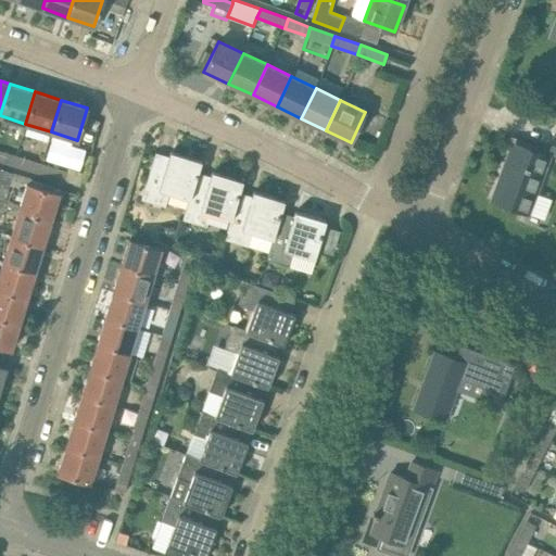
[(501,173),(491,200),(528,213),(550,156),(517,144),(505,175),(501,173)]
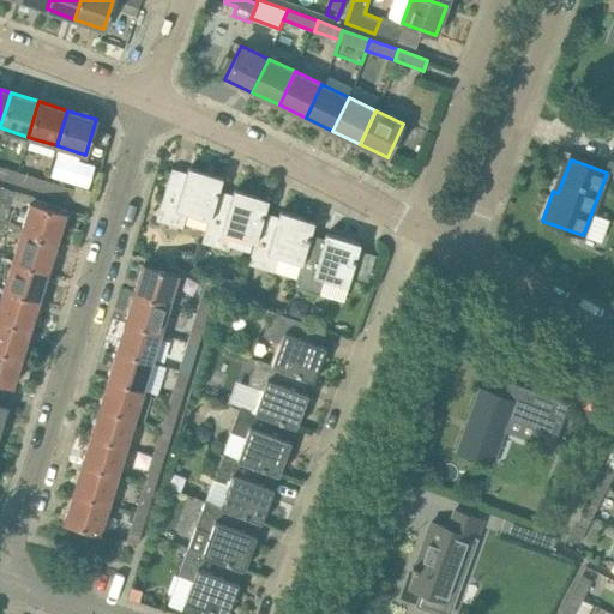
[(17,172),(0,166),(0,178),(14,182),(17,172)]
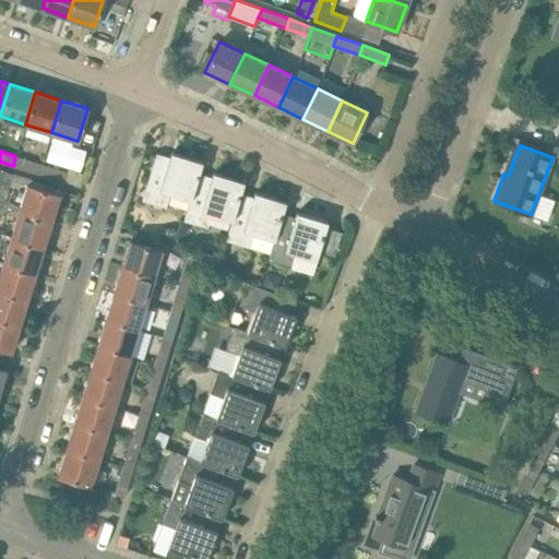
[(169,193),(189,199),(190,200),(197,179),(198,179),(203,162),(171,152),(168,163),(154,158),(142,200),(166,206),(169,193)]
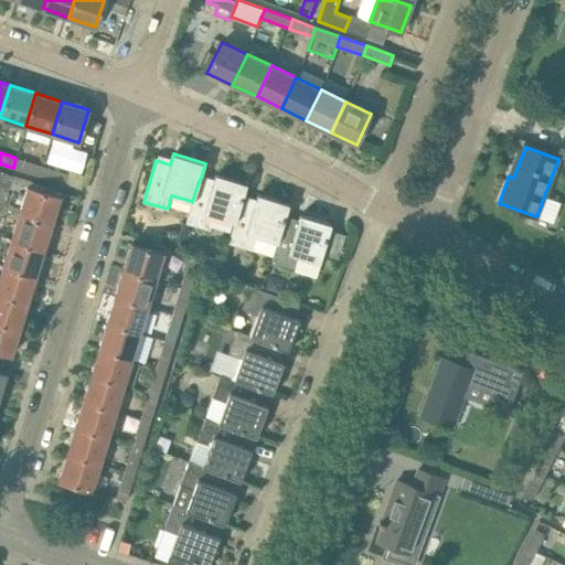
[(42,166),(16,158),(13,168),(39,176),(42,166)]
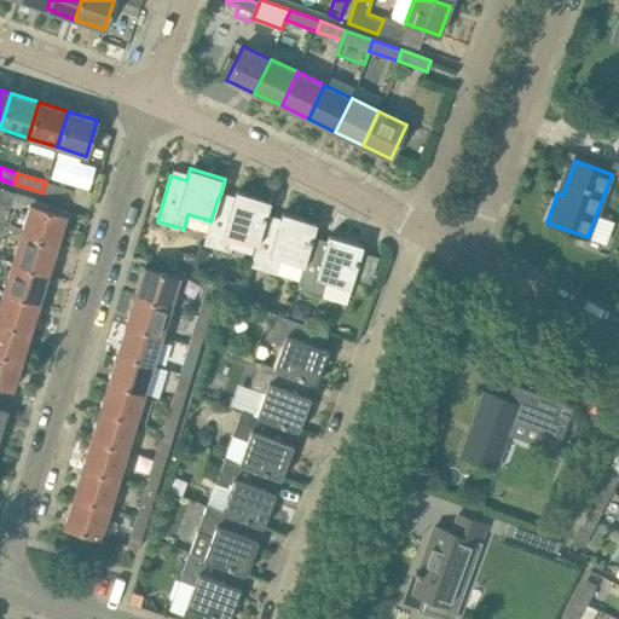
[(75,191),(46,181),(42,192),(71,202),(75,191)]
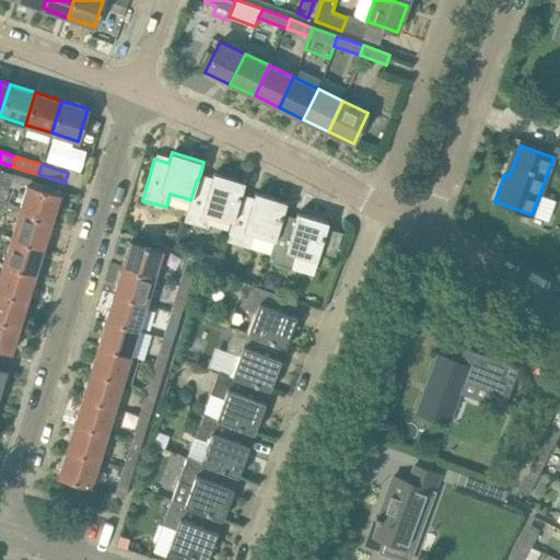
[(0,205),(3,207),(14,174),(0,168),(0,205)]
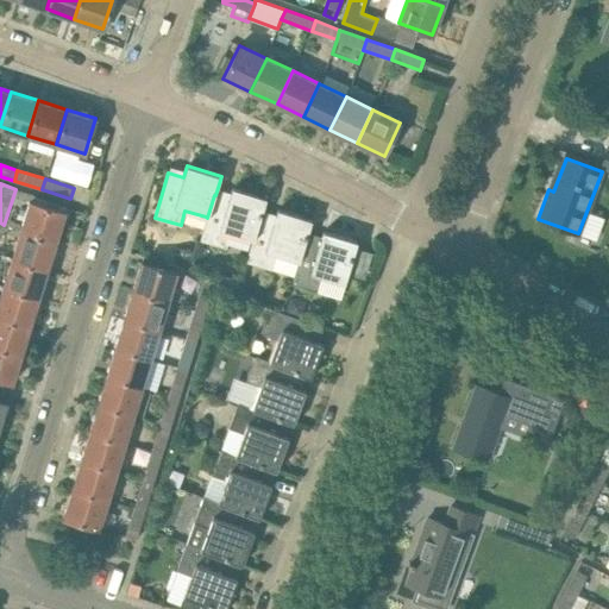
[(259,217),(261,217),(267,198),(232,187),(228,199),(215,195),(214,195),(207,218),(206,217),(200,239),(225,246),(230,233),(251,239),(252,239),(259,217)]
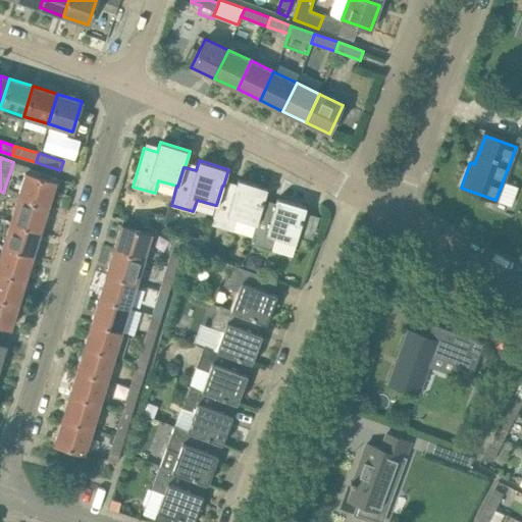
[(25,171),(17,197),(48,206),(56,181),(25,171)]
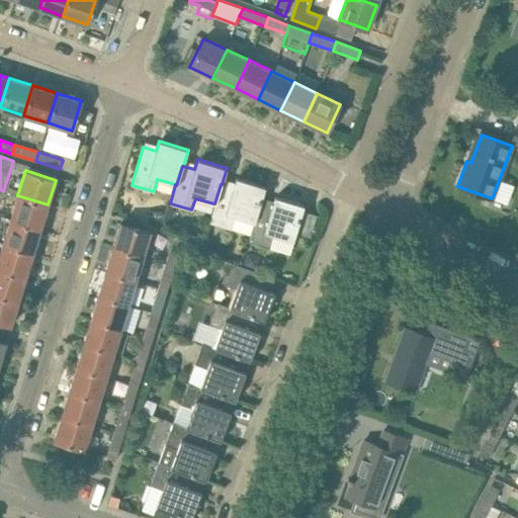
[(259,202),(260,203),(265,186),(237,178),(234,188),(222,184),(221,184),(214,203),(213,203),(208,223),(230,230),(234,217),(252,222),(253,222),(259,202)]
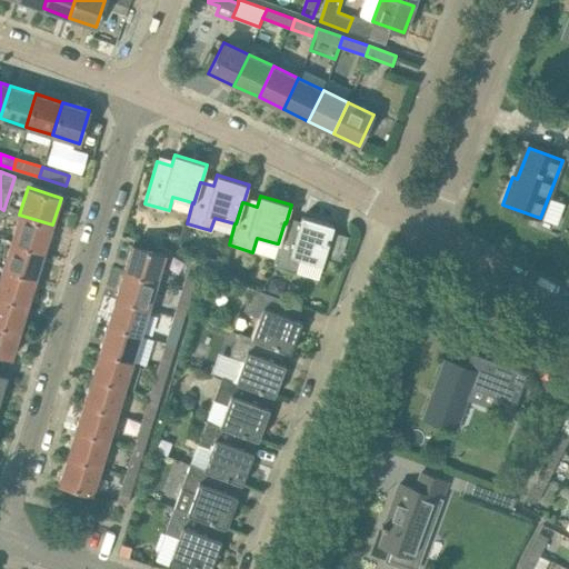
[(11,240),(45,250),(52,225),(19,215),(11,240)]
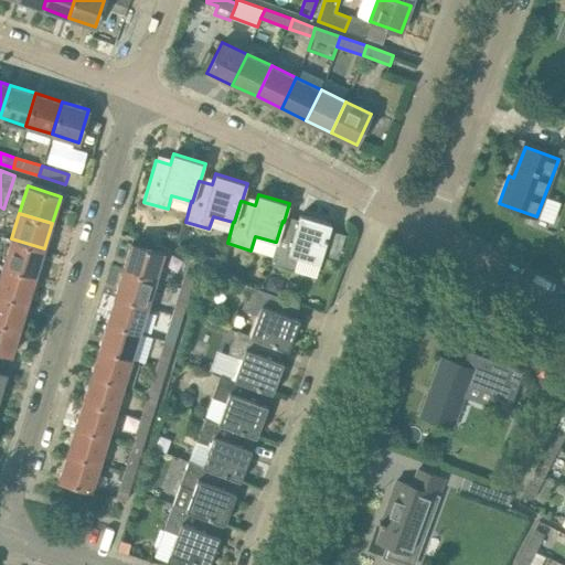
[(297,225),(284,222),(283,221),(276,242),(275,242),(269,263),(295,270),(298,256),(320,263),(331,224),(300,214),(297,225)]
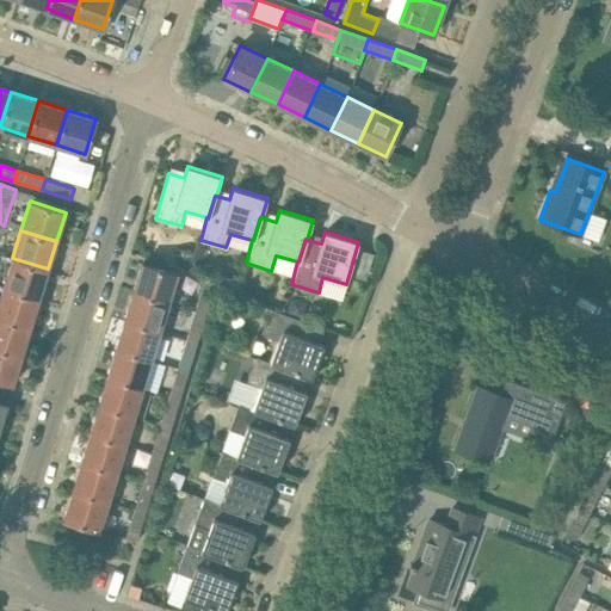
[(38,297),(48,269),(12,258),(4,287),(38,297)]
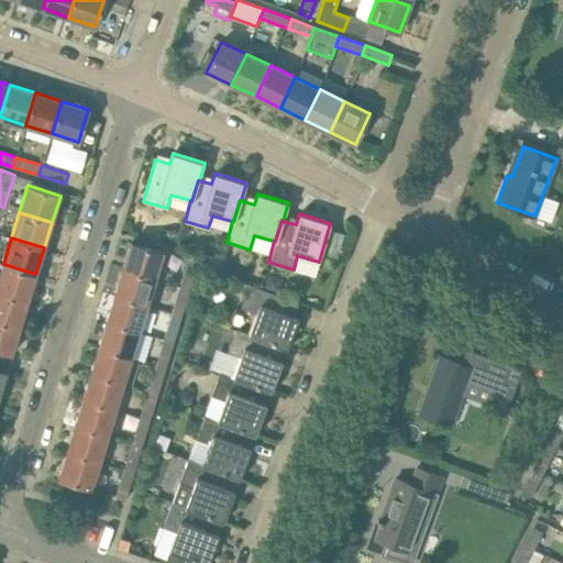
[(122,268),(155,278),(164,252),(131,242),(122,268)]
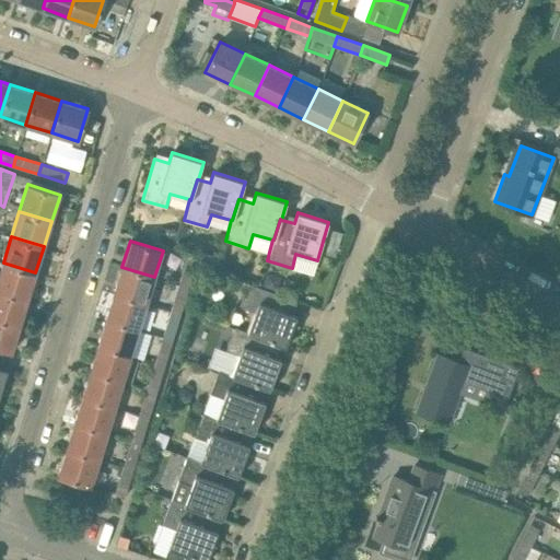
[(220,258),(201,252),(198,261),(217,268),(220,258)]
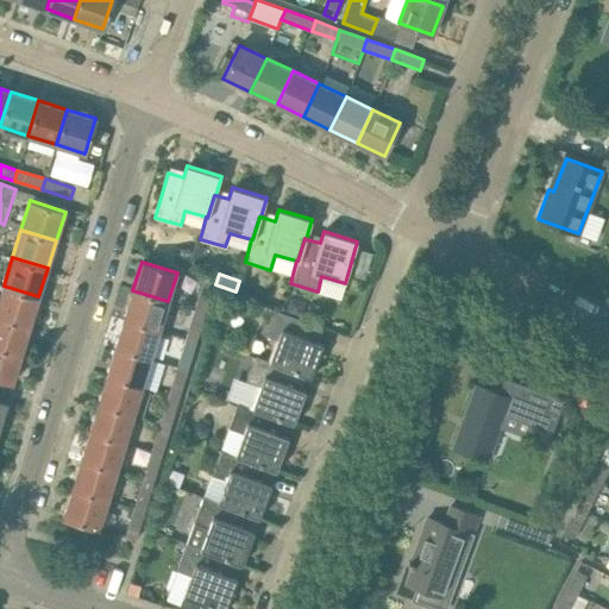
[(0,315),(30,325),(38,296),(4,286),(0,295),(0,315)]
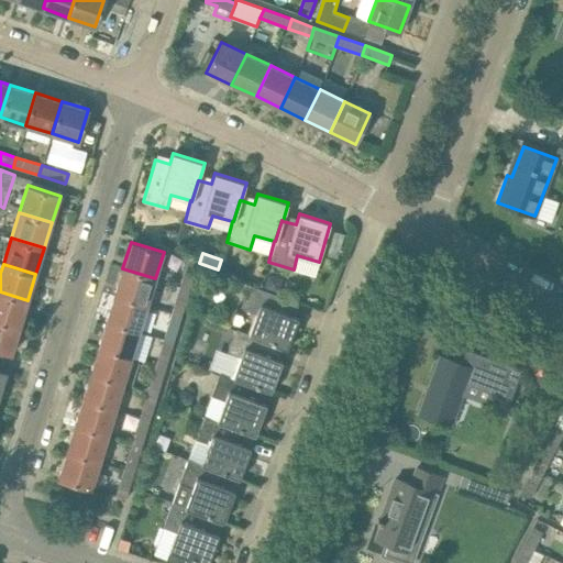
[(147,305),(155,278),(122,268),(114,295),(147,305)]
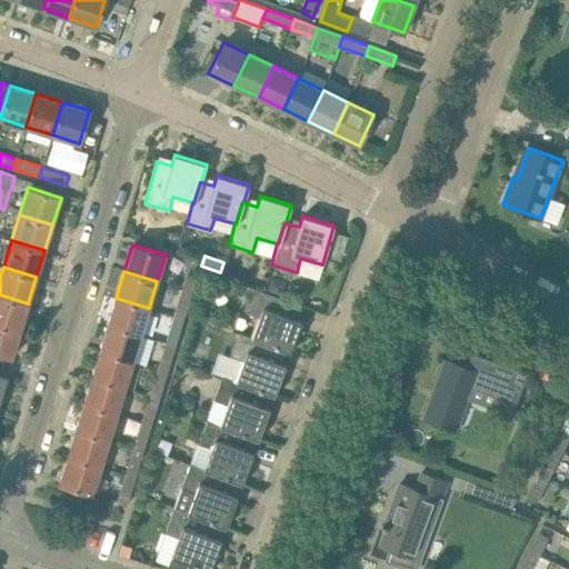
[(279,348),(290,352),(302,321),(291,317),(296,303),(253,288),(245,312),(258,317),(251,337),(279,348)]
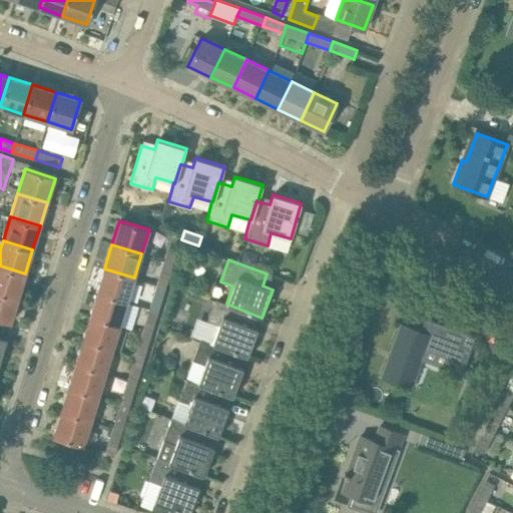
[(163,261),(156,285),(165,288),(172,264),(163,261)]
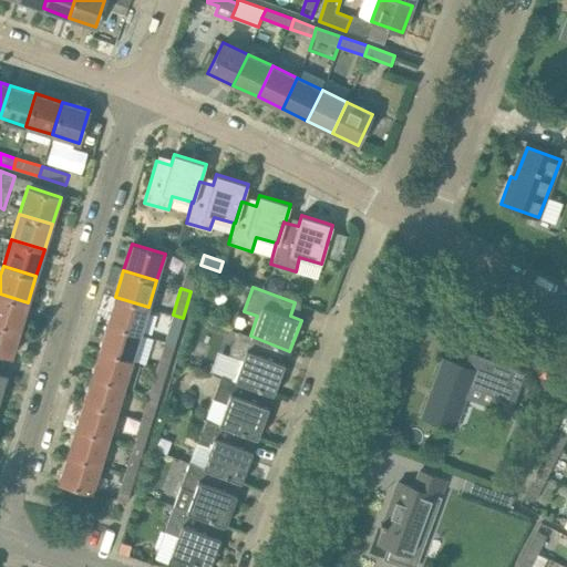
[(0,294),(0,322),(20,329),(28,302),(0,294)]
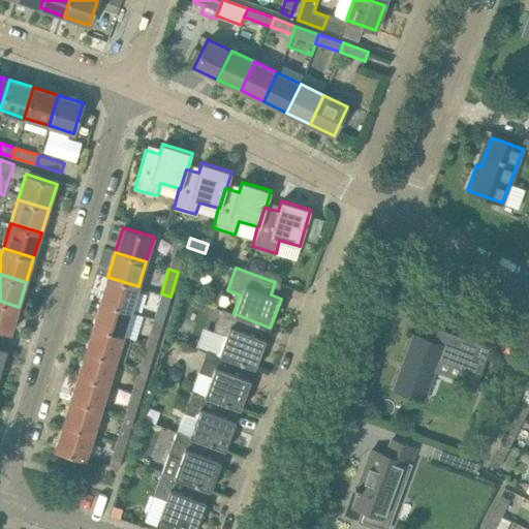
[(131,311),(138,286),(107,277),(100,302),(131,311)]
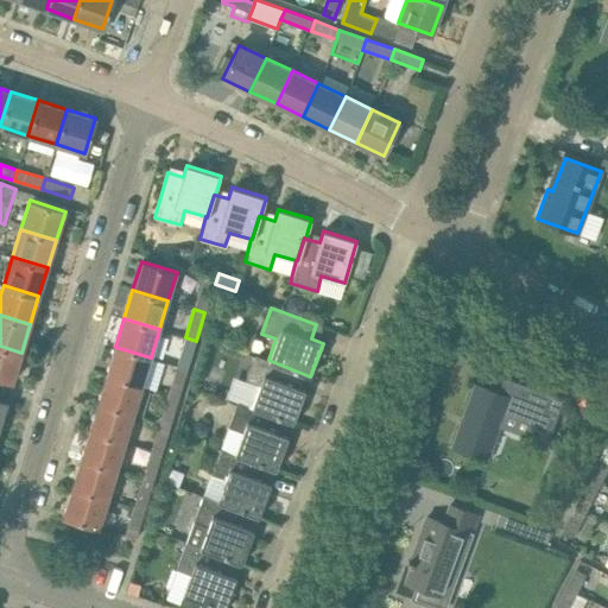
[(177,366),(188,368),(196,341),(185,337),(177,366)]
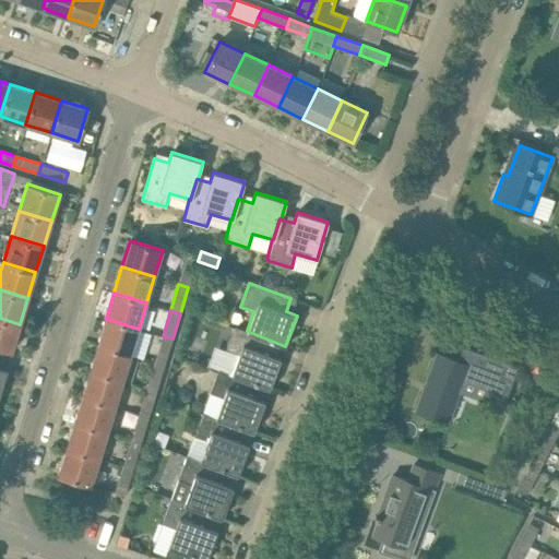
[(0,347),(11,351),(20,324),(0,318),(0,347)]
